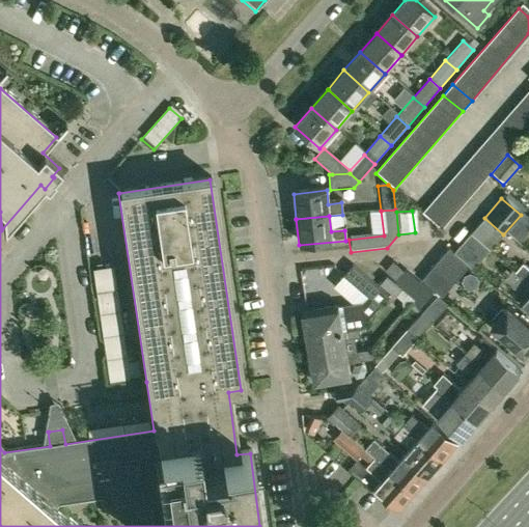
[(488,252),(503,234),(484,218),(469,237),(488,252)]
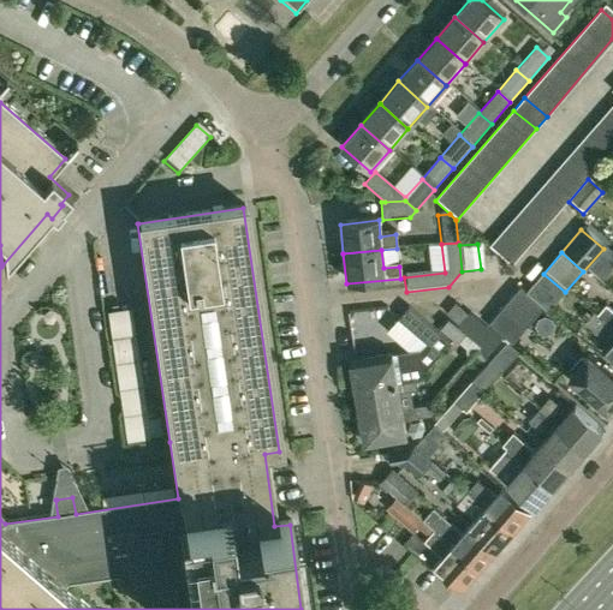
[(521,288),(500,311),(524,332),(543,309),(521,288)]
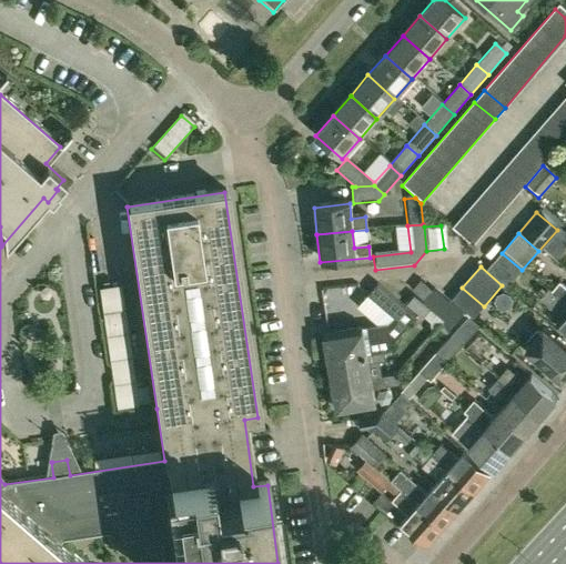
[(565,291),(563,289),(558,284),(549,293),(565,308),(565,291)]
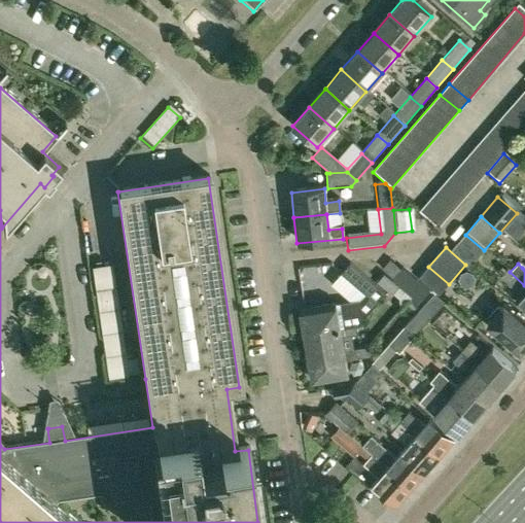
[(336,306),(320,309),(300,312),(300,314),(298,316),(300,323),(302,324),(304,336),(356,327),(359,326),(383,297),(348,265),(339,275),(363,297),(358,303),(351,304),(336,306)]
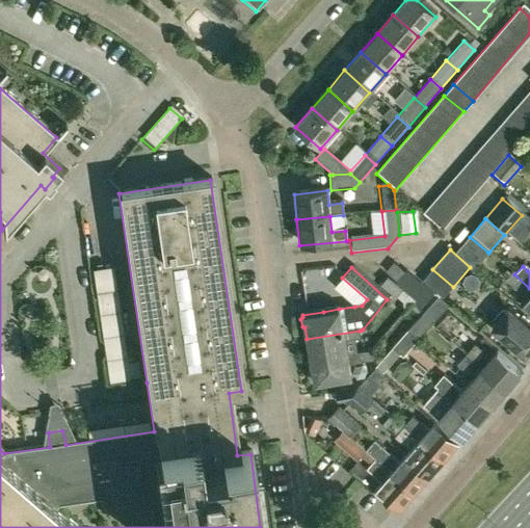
[(111,268),(90,271),(101,343),(104,360),(107,386),(128,384),(111,268)]
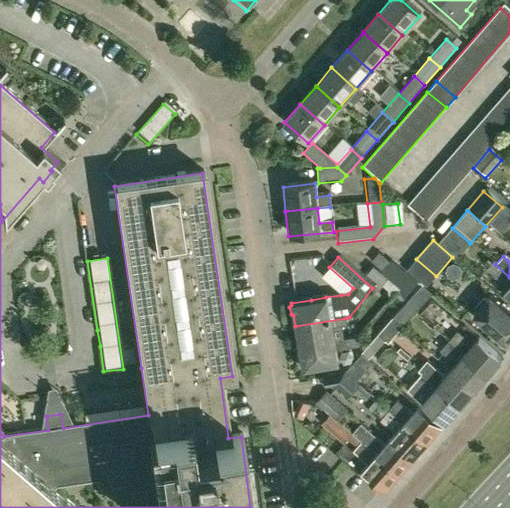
[(419,286),(404,273),(391,261),(378,275),(386,282),(406,301),(419,286)]
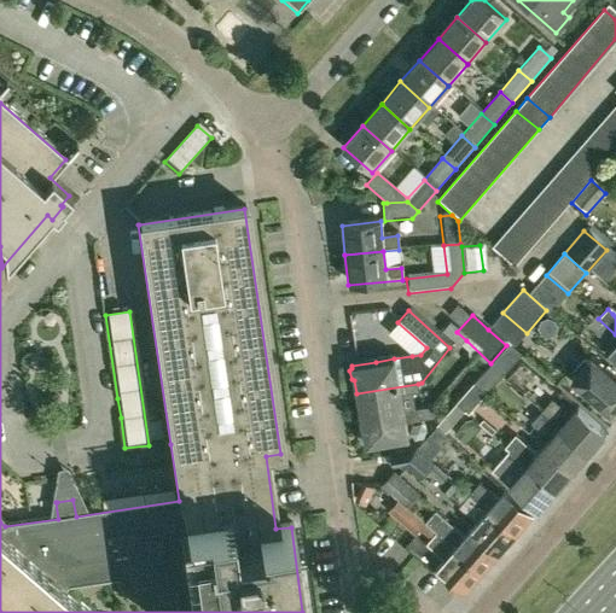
[(615,334),(598,319),(594,316),(586,326),(614,350),(606,357),(615,365),(615,334)]
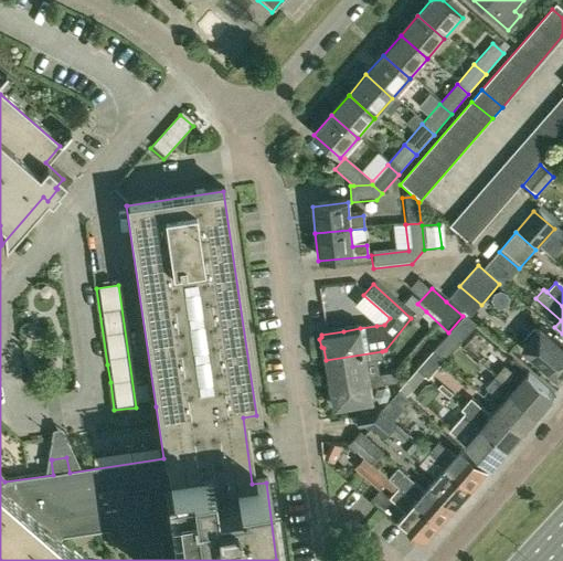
[(420,318),(426,311),(417,304),(410,297),(404,305),(420,318)]
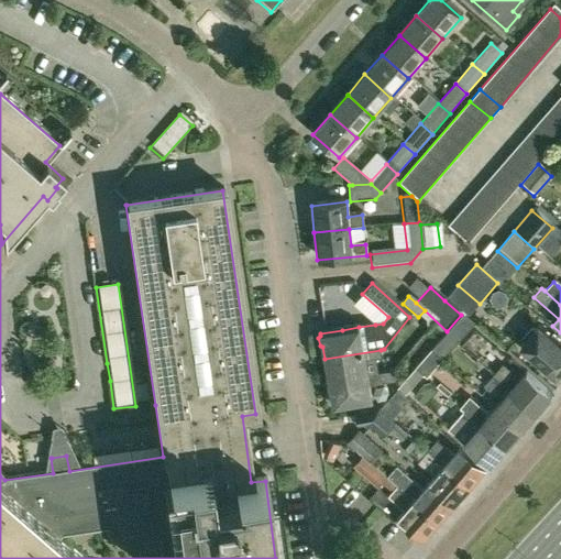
[(472,325),(465,319),(461,315),(447,331),(443,335),(454,346),(472,325)]
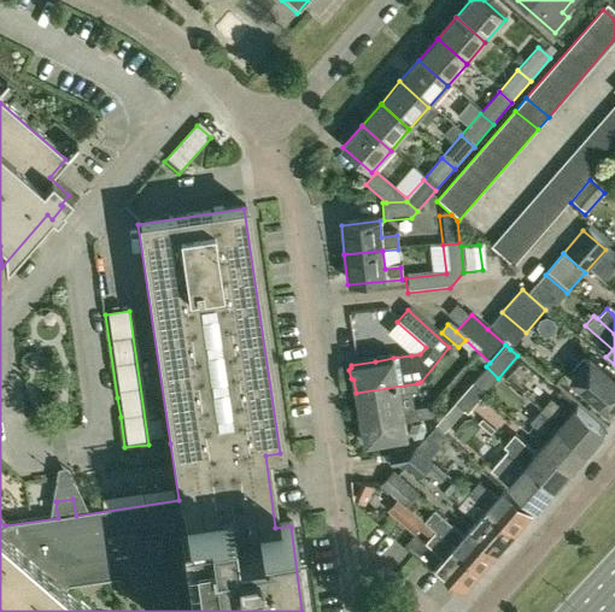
[(573,377),(569,382),(608,415),(614,406),(614,381),(590,359),(585,363),(581,363),(573,372),(573,377)]
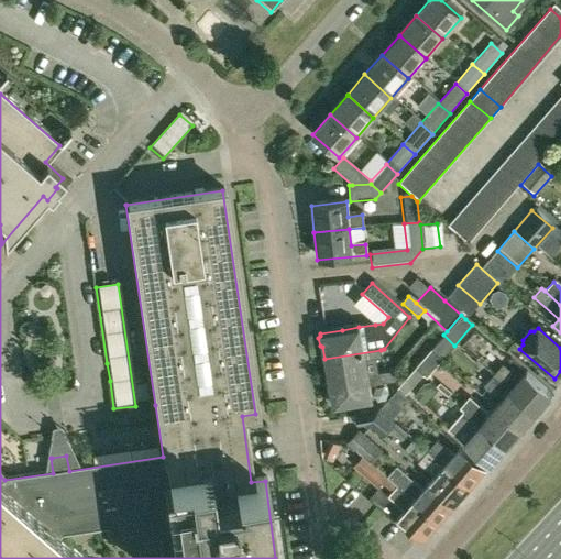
[(440,362),(454,346),(443,335),(428,352),(440,362)]
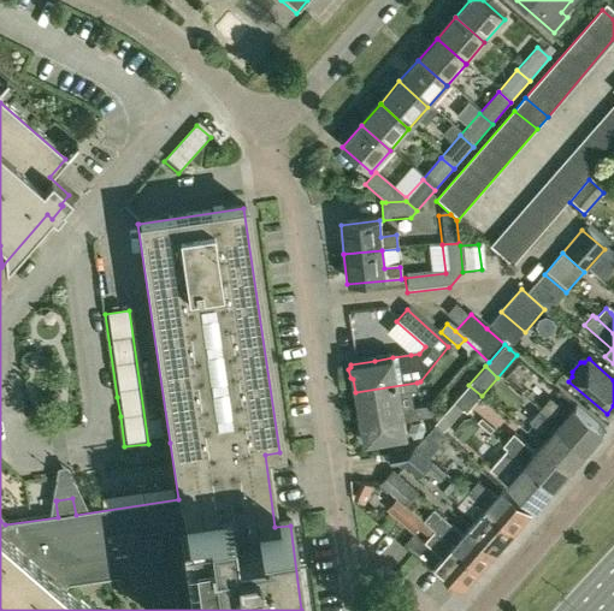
[(359,420),(401,413),(399,396),(418,393),(417,383),(355,392),(359,420)]
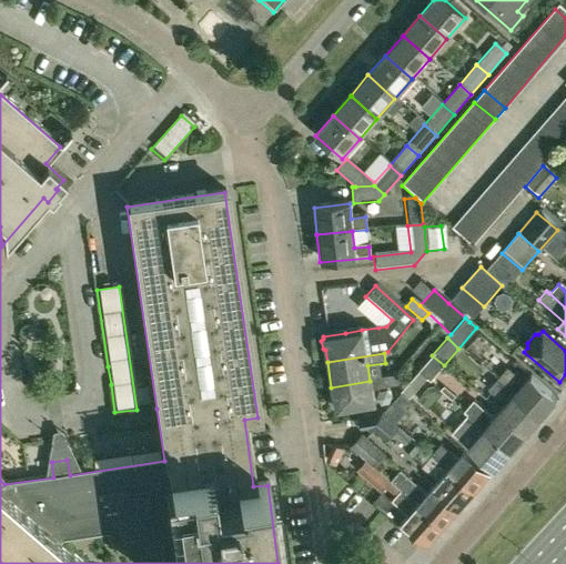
[(428,383),(444,365),(432,355),(416,373),(425,380),(428,383)]
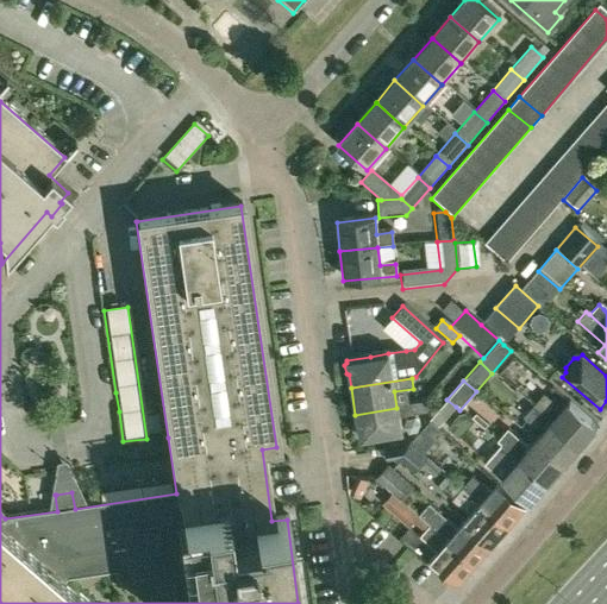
[(543,397),(533,409),(579,448),(596,428),(568,404),(559,413),(543,397)]
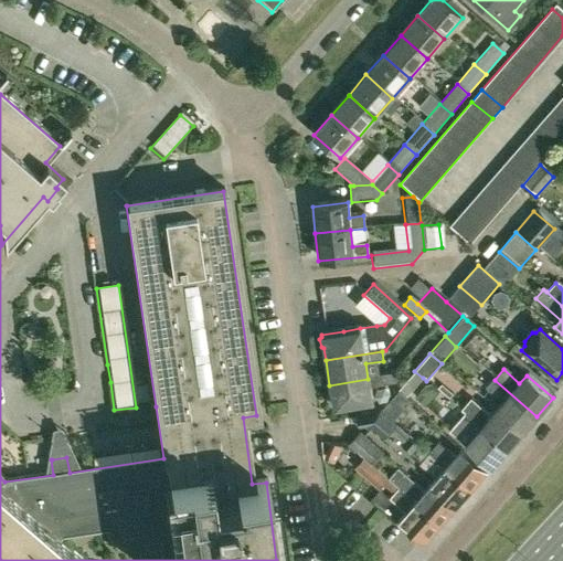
[(405,399),(423,378),(414,371),(396,392),(405,399)]
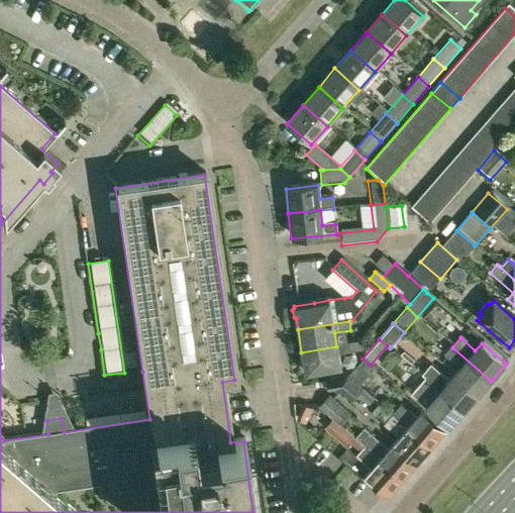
[(305,376),(325,373),(340,370),(337,355),(353,353),(353,352),(361,351),(359,342),(352,343),(336,346),(301,352),(303,364),(301,366),(302,372),(305,373),(305,376)]
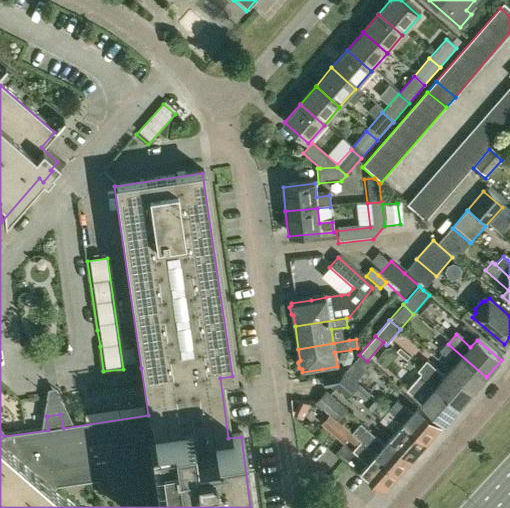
[(448,344),(440,353),(454,365),(449,372),(472,393),(486,377),(448,344)]
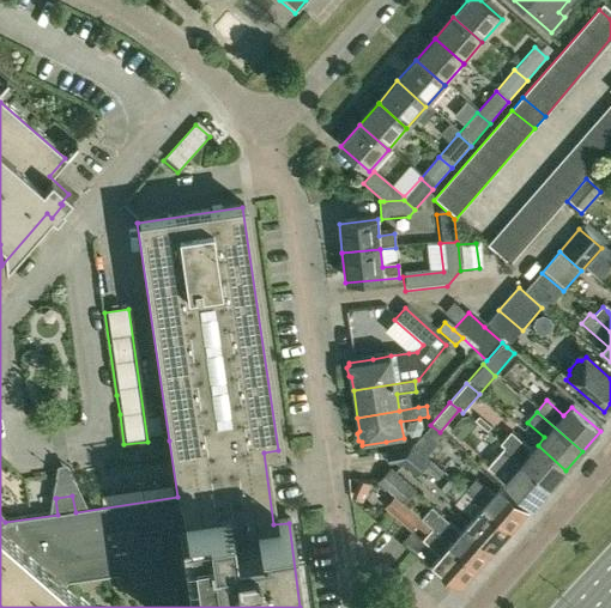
[(508,433),(498,444),(504,449),(550,488),(566,470),(538,445),(531,453),(508,433)]
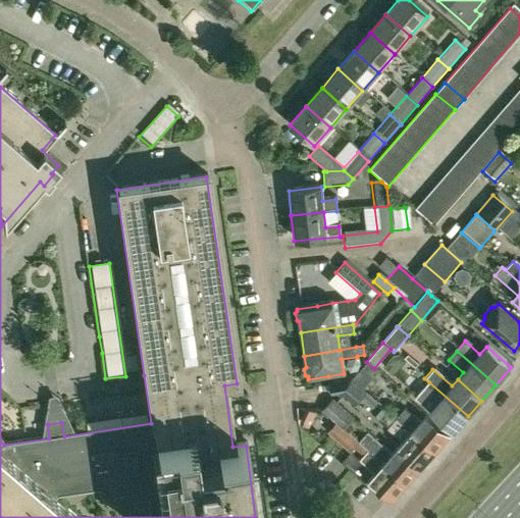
[(361,391),(369,382),(359,373),(352,381),(361,391)]
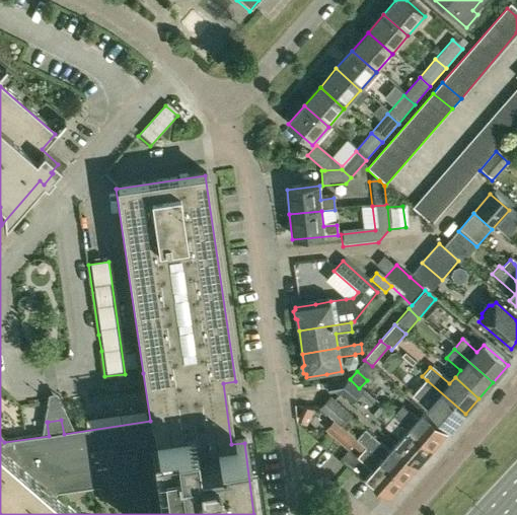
[(351,405),(362,391),(348,378),(328,382),(330,393),(337,392),(351,405)]
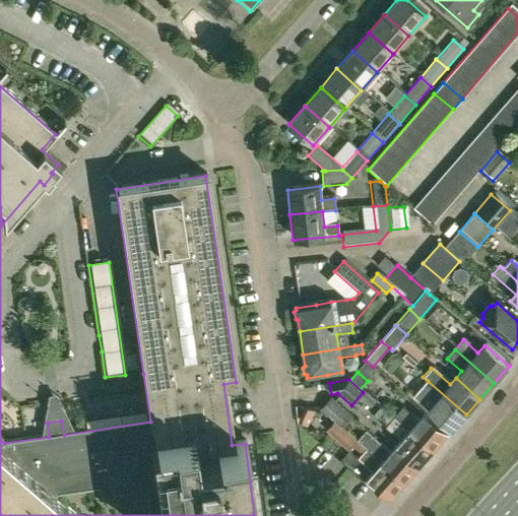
[(428,381),(411,399),(426,412),(427,410),(451,432),(466,414),(428,381)]
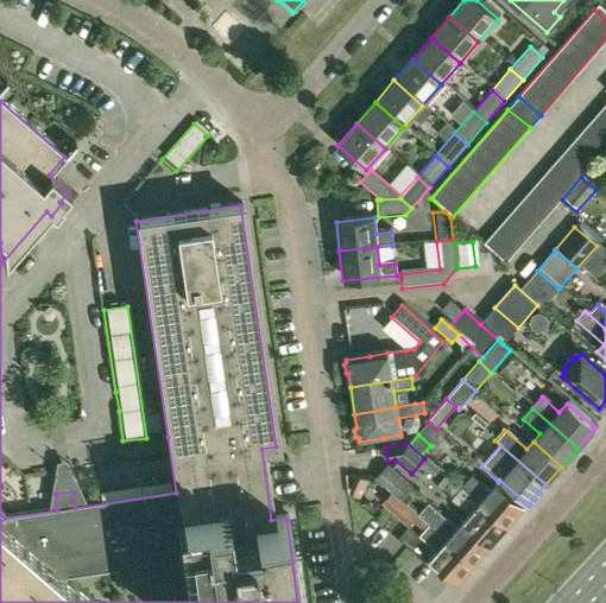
[(393,495),(399,501),(409,490),(385,469),(374,480),(393,495)]
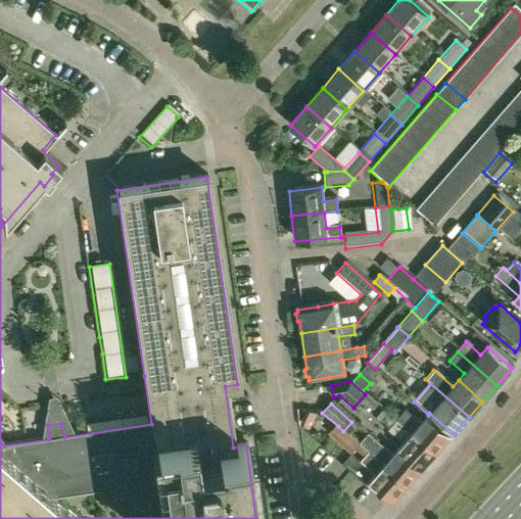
[(435,456),(450,438),(426,418),(420,425),(405,412),(396,421),(435,456)]
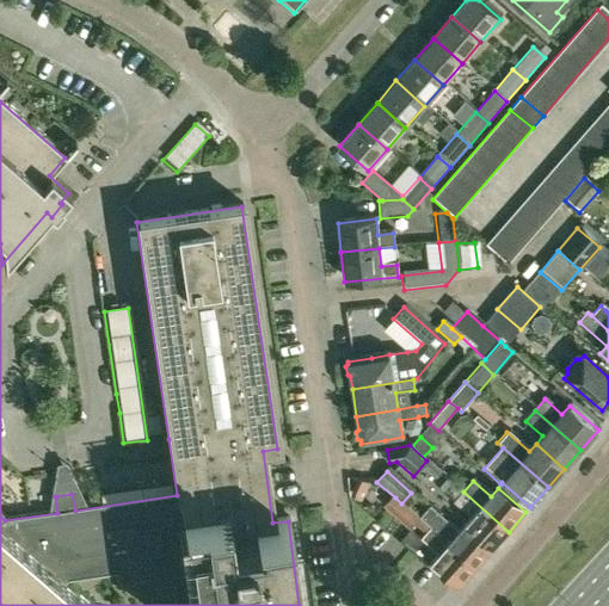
[(352,499),(363,504),(370,487),(360,482),(352,499)]
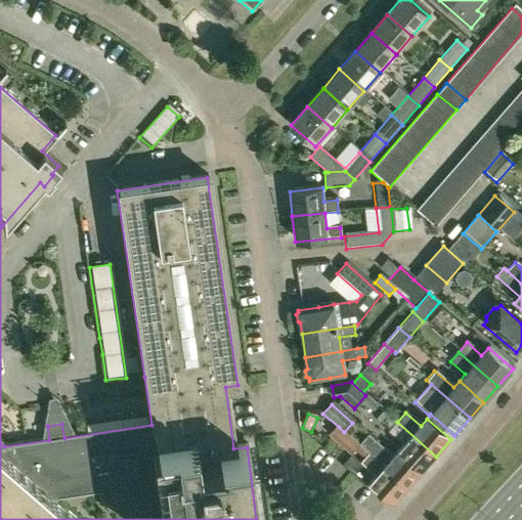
[(422,472),(436,457),(397,422),(389,431),(403,444),(398,450),(422,472)]
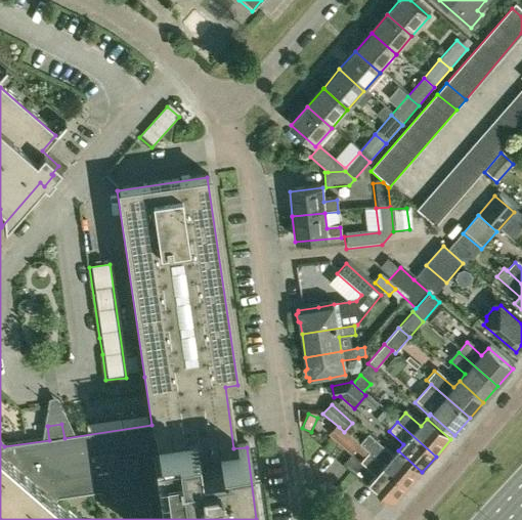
[(408,488),(358,444),(344,432),(339,427),(331,436),(350,455),(354,449),(364,459),(360,464),(376,477),(368,484),(393,505),(408,488)]
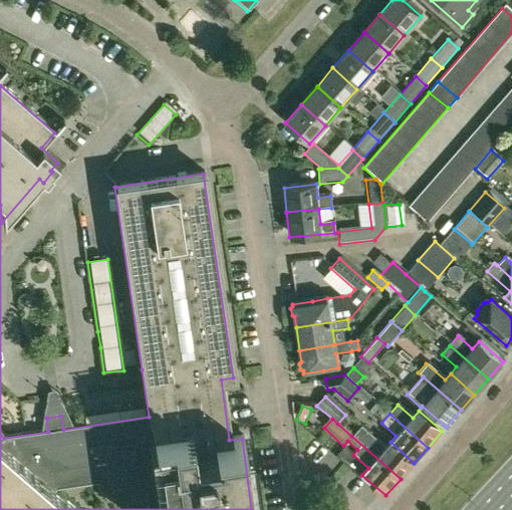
[(385,449),(370,436),(359,427),(351,436),(401,479),(414,463),(391,442),(385,449)]
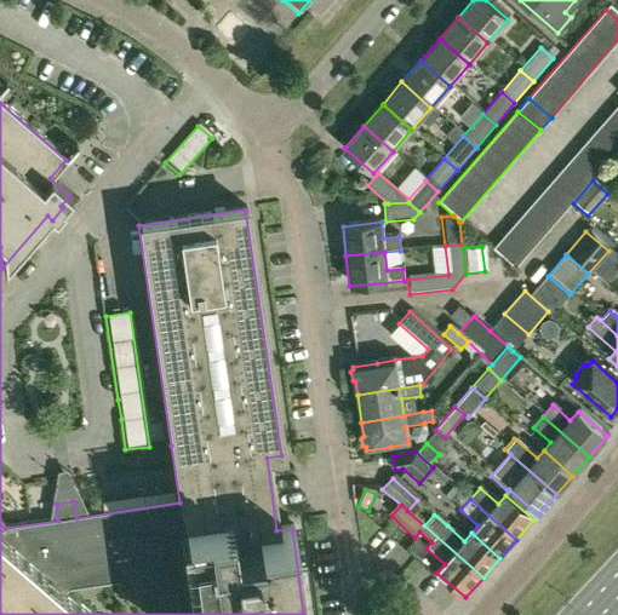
[(424,546),(415,538),(405,549),(415,557),(424,546)]
